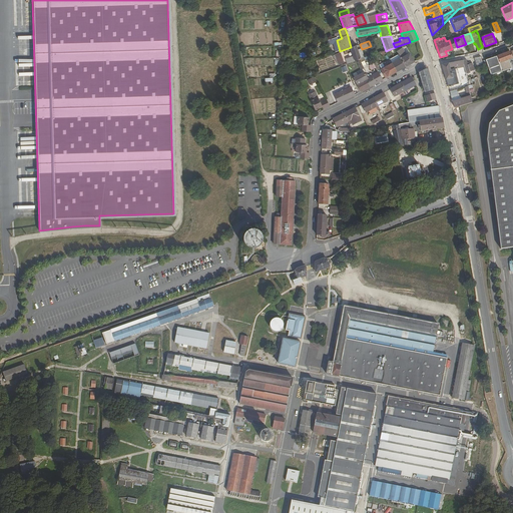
[(361,59),(356,46),(351,48),(350,48),(353,57),(346,59),(348,64),(360,59),(361,59)]
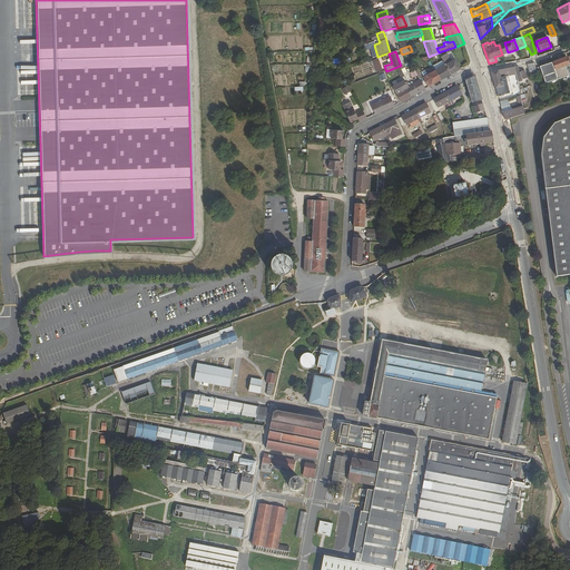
[(451,75),(461,69),(455,59),(452,61),(448,53),(441,57),(445,65),(451,75)]
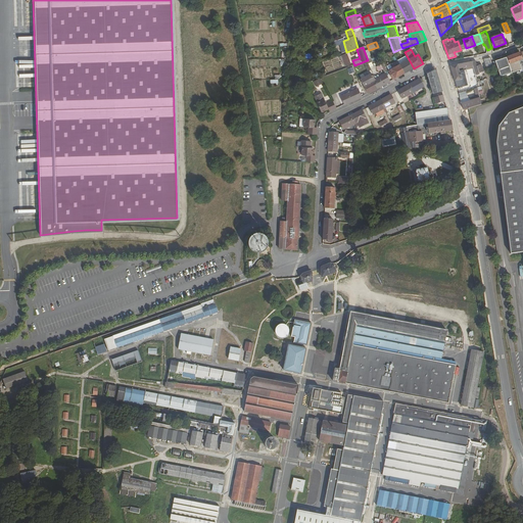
[(520,52),(508,56),(510,63),(515,61),(516,63),(518,62),(518,60),(522,59),(520,52)]
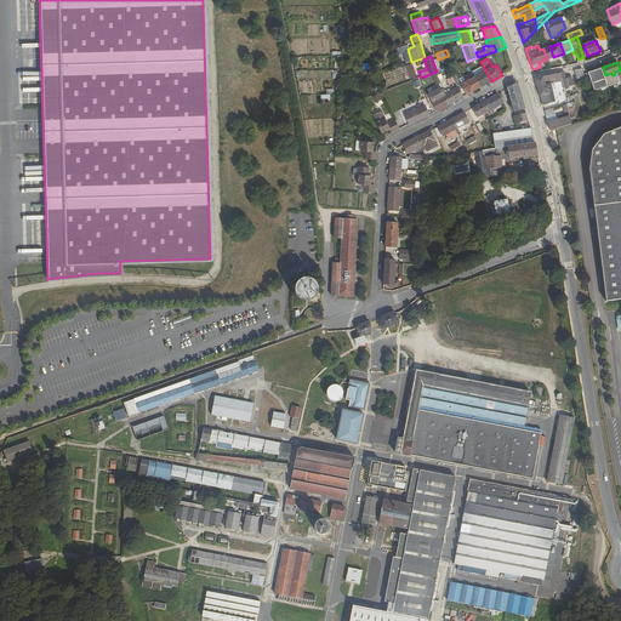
[(412,64),(406,67),(410,79),(416,77),(412,64)]
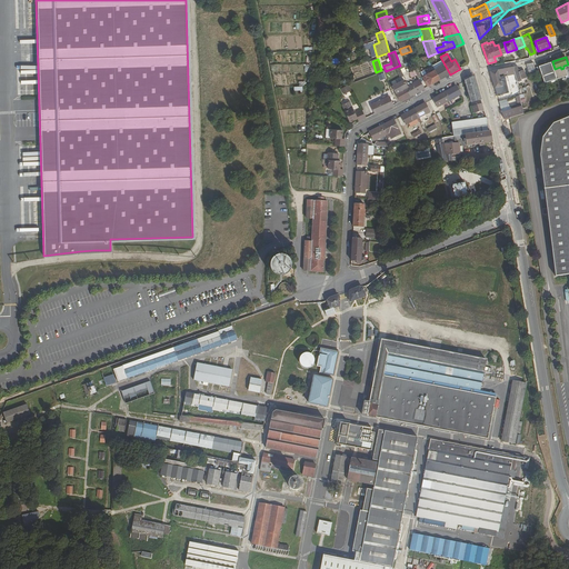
[(557,78),(551,62),(539,67),(541,75),(543,79),(545,82),(557,78)]
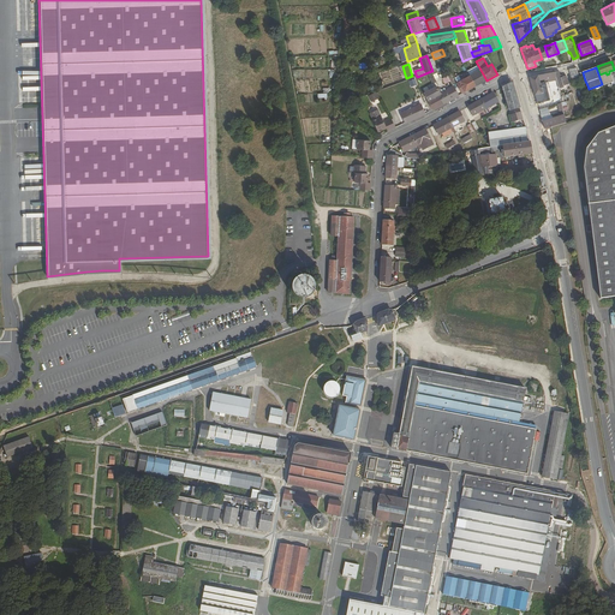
[(577,69),(568,70),(572,81),(579,77),(579,75),(577,69)]
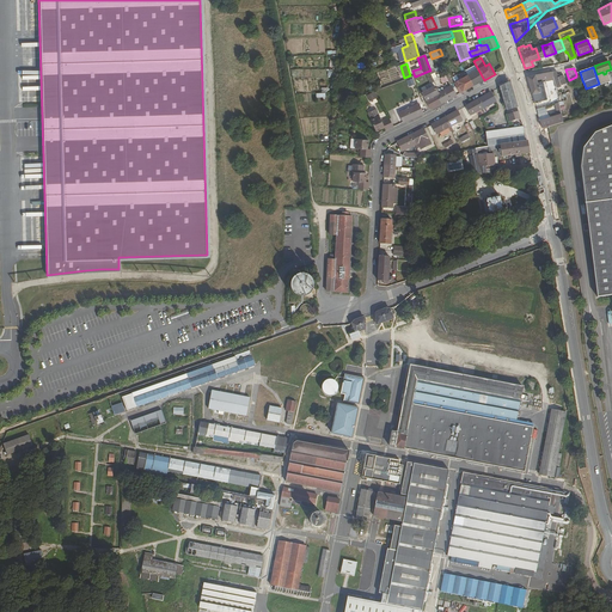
[(433,69),(430,71),(429,71),(436,86),(438,87),(441,85),(433,69)]
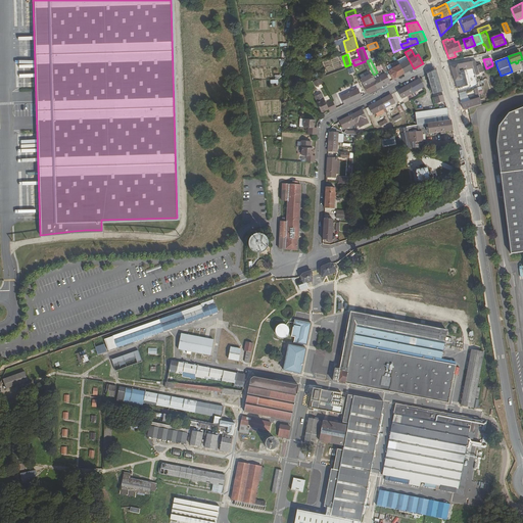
[(400,64),(405,74),(414,68),(409,59),(400,64)]
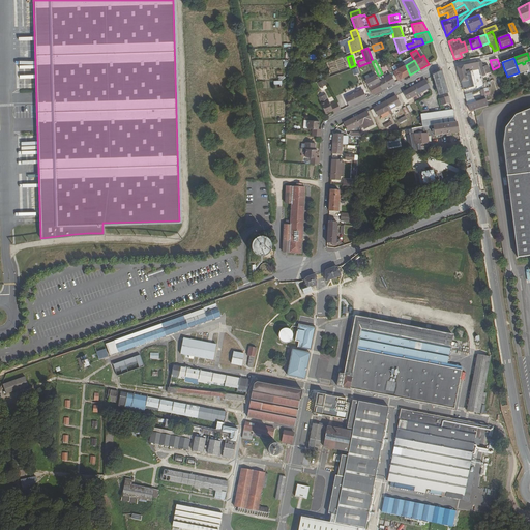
[(480,69),(482,77),(486,76),(486,74),(490,72),(488,65),(484,66),(484,65),(482,65),(481,61),(478,62),(479,67),(480,69)]
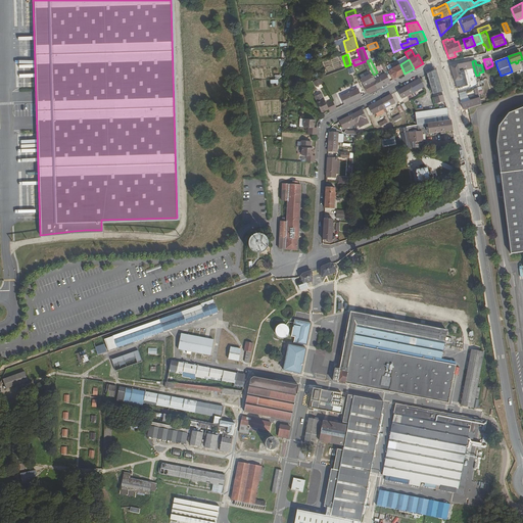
[(472,61),(450,65),(458,90),(460,90),(459,88),(462,87),(460,80),(462,79),(460,70),(474,68),(473,66),(472,61)]
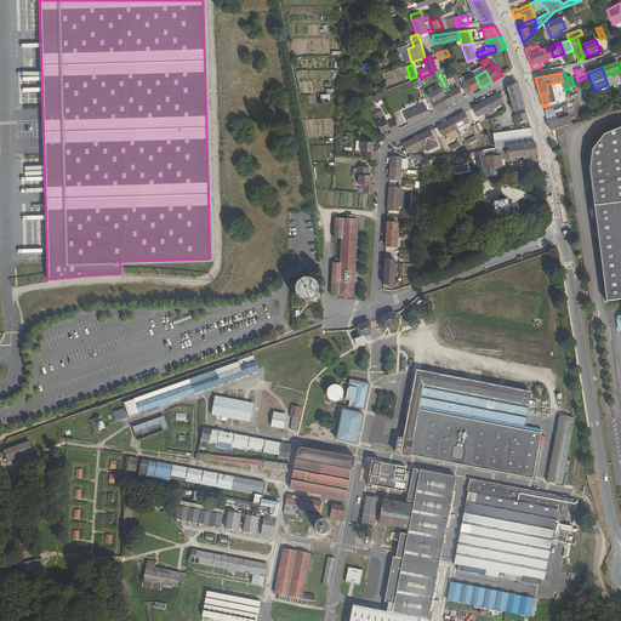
[(461,85),(466,95),(480,87),(476,77),(461,85)]
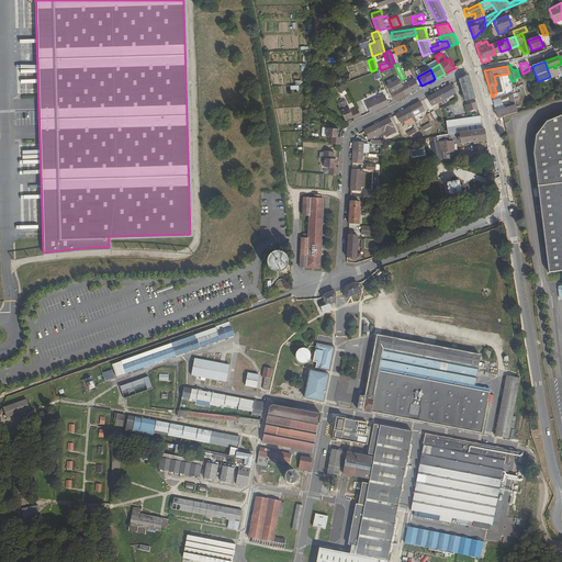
[(469,76),(460,80),(465,101),(475,99),(469,76)]
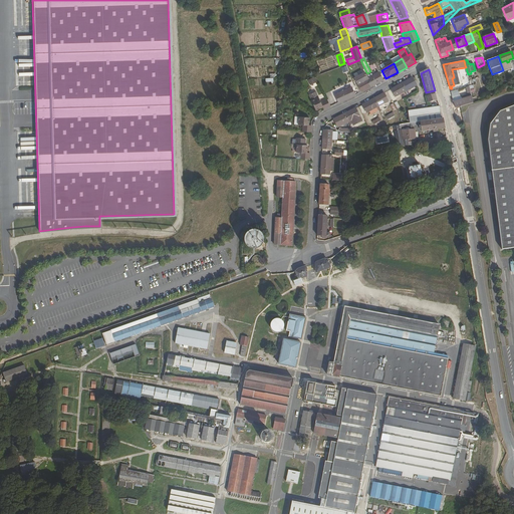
[(366,75),(365,73),(365,72),(355,77),(358,84),(362,92),(371,86),(368,82),(370,81),(368,78),(366,75)]
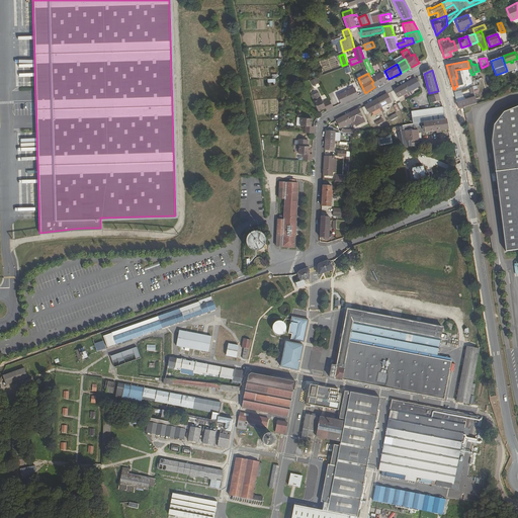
[(381,73),(372,78),(371,79),(373,82),(371,83),(374,87),(386,81),(381,73)]
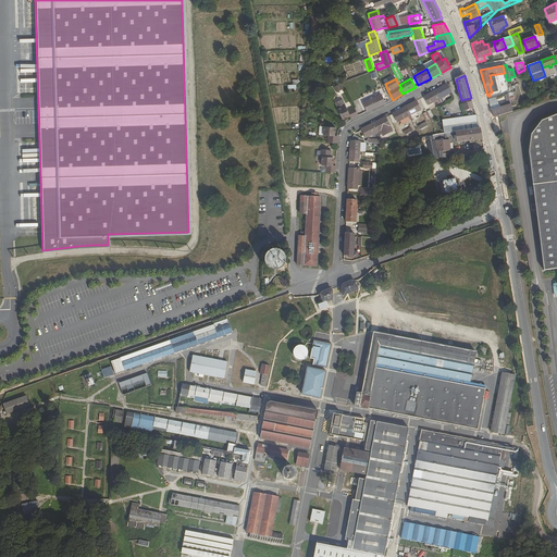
[(452,94),(447,84),(437,89),(440,95),(438,96),(441,99),(442,98),(452,94)]
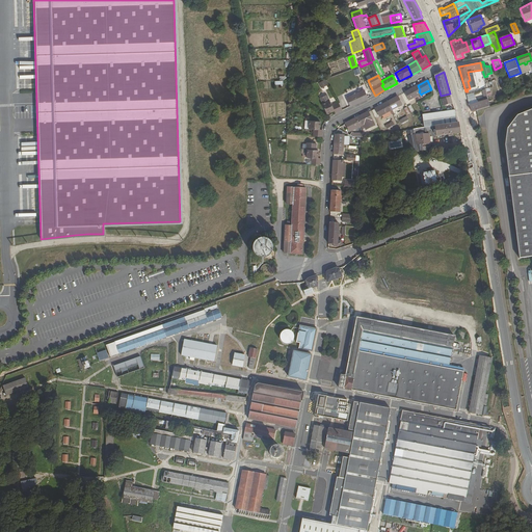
[(420,90),(418,85),(404,92),(409,101),(419,96),(421,99),(422,99),(421,95),(419,91),(420,90)]
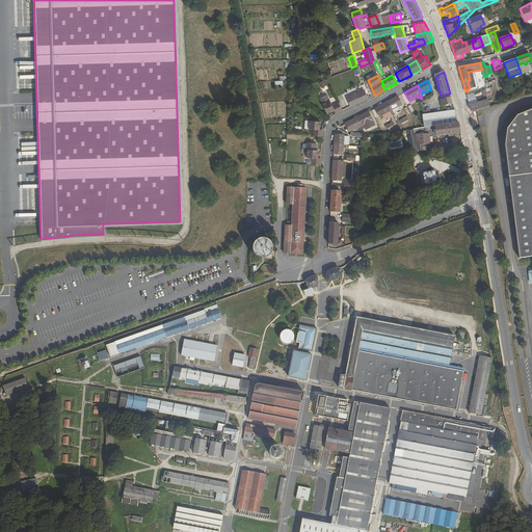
[(351,107),(368,99),(365,90),(361,92),(360,90),(355,92),(355,95),(347,99),(351,107)]
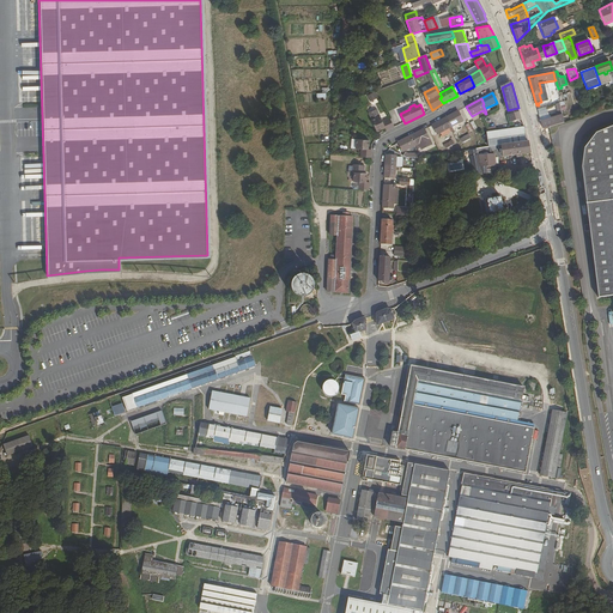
[(463,121),(459,111),(448,117),(450,123),(449,125),(450,128),(453,127),(463,121)]
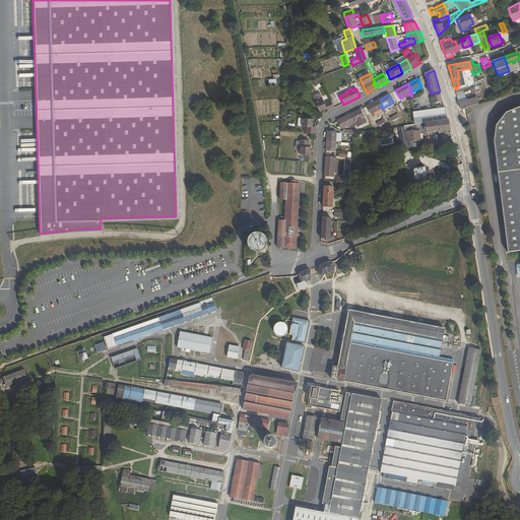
[(434,105),(443,102),(441,94),(432,98),(433,102),(434,105)]
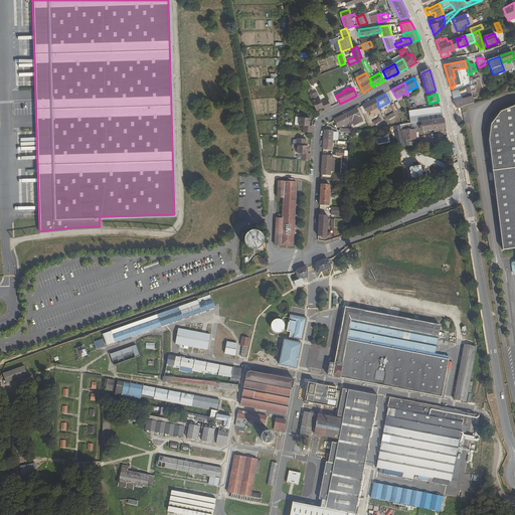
[(317,110),(324,107),(322,103),(320,98),(313,102),(317,110)]
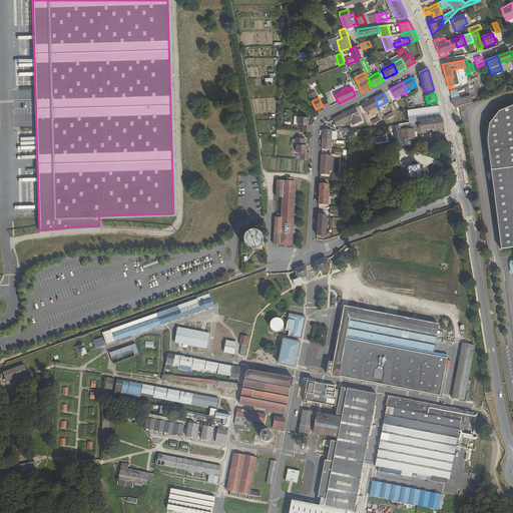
[(455,108),(469,104),(467,97),(453,101),(455,108)]
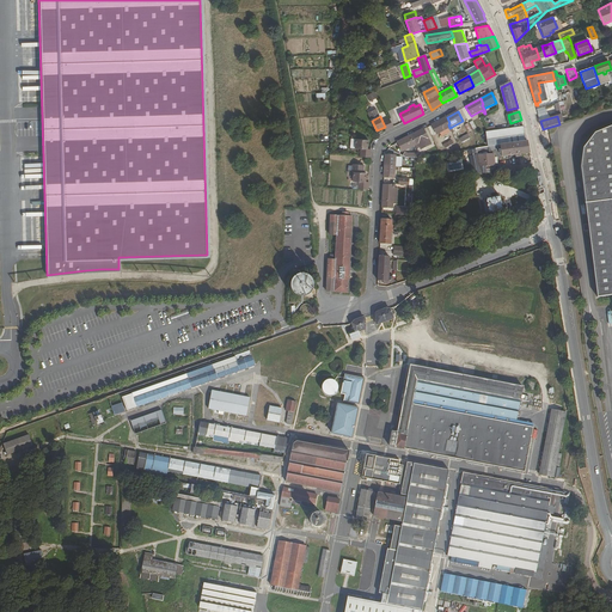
[(450,123),(447,117),(432,126),(436,135),(448,129),(451,133),(452,132),(450,128),(448,124),(450,123)]
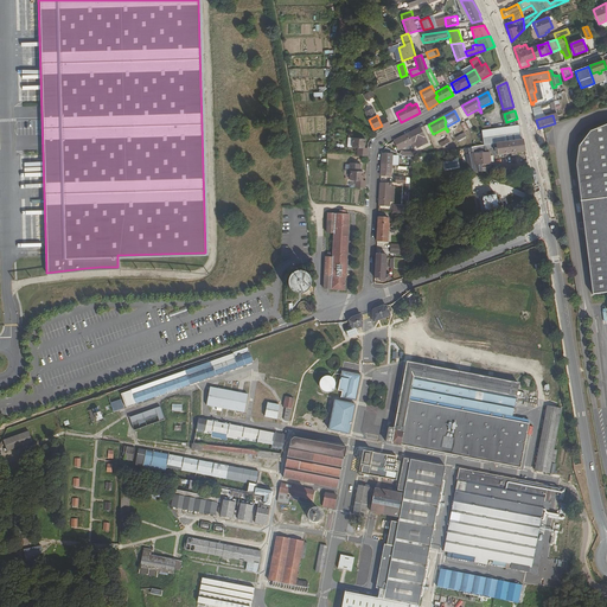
[(484,146),(523,140),(519,129),(519,126),(498,129),(484,131),(481,132),(484,146)]
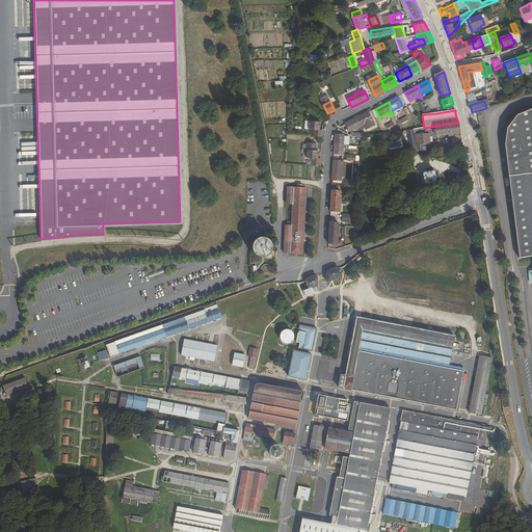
[(531,111),(519,117),(508,132),(507,152),(519,263),(531,261),(531,111)]
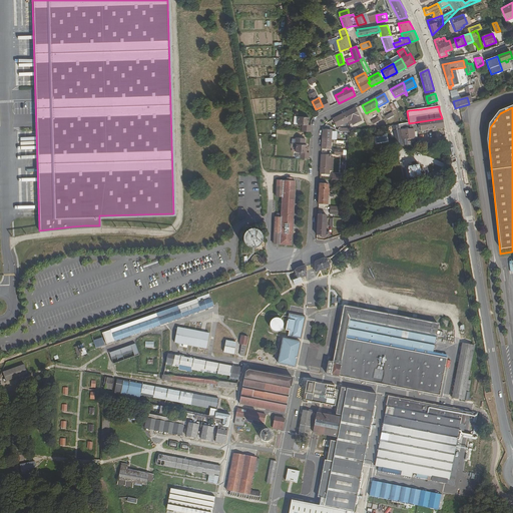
[(359,116),(355,108),(346,113),(349,118),(347,118),(349,122),(350,121),(359,116)]
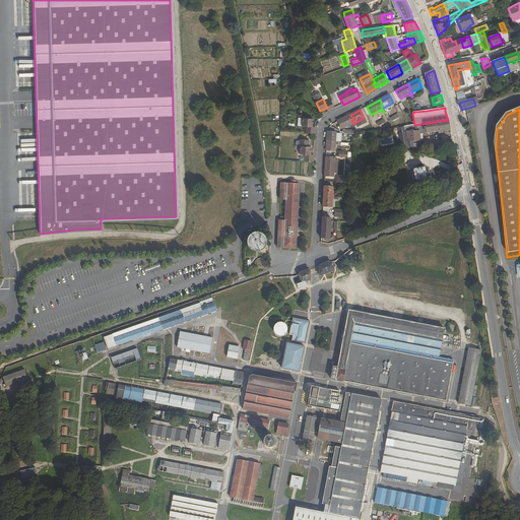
[(353,120),(350,115),(338,121),(342,129),(351,124),(353,128),(354,127),(353,124),(351,120),(353,120)]
